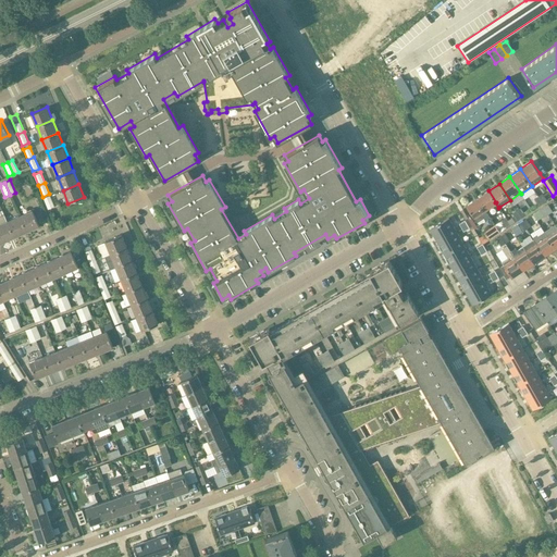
[(489,190),(478,198),(485,210),(495,202),(496,202),(489,190)]
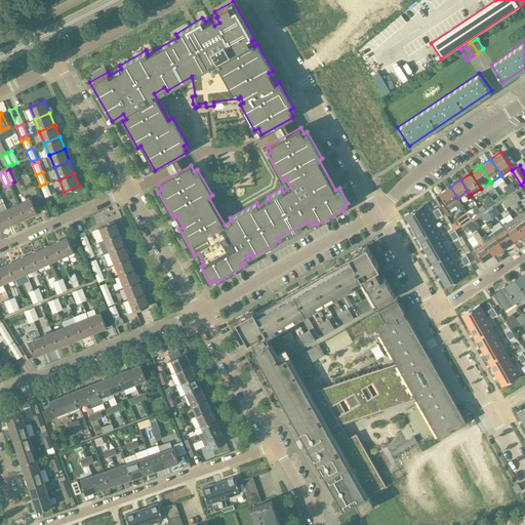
[(516,189),(512,182),(508,185),(513,192),(516,189)]
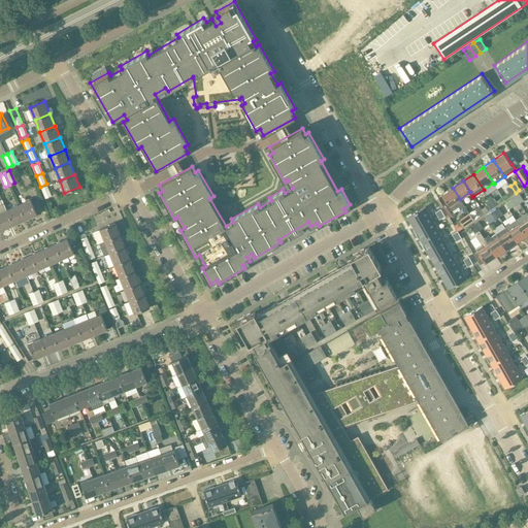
[(41,188),(45,198),(52,196),(47,185),(41,188)]
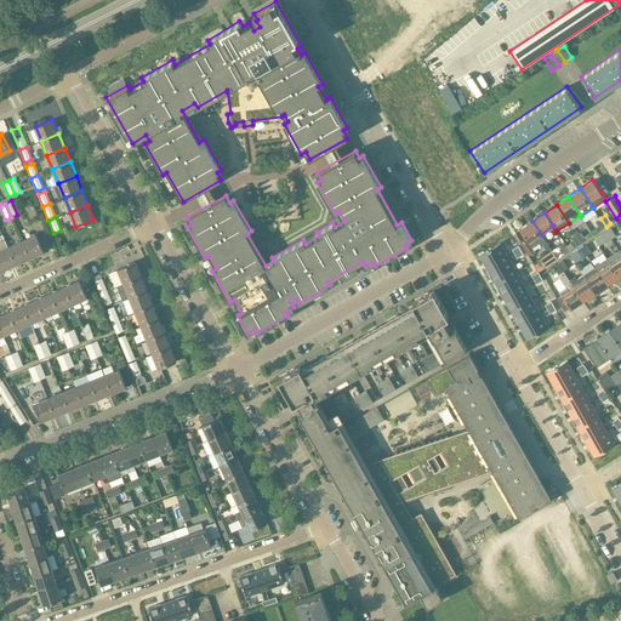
[(596,222),(600,229),(607,227),(600,218),(596,222)]
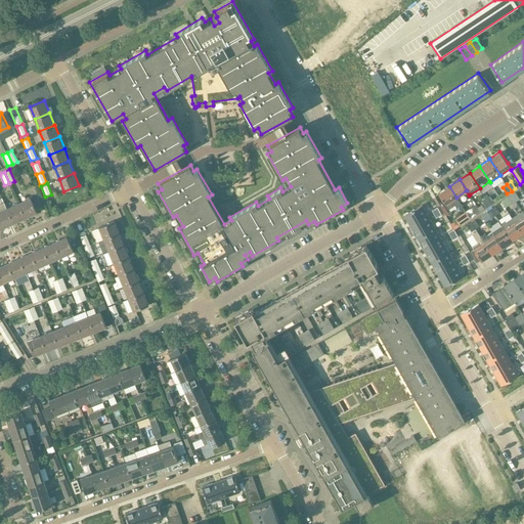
[(449,186),(439,193),(446,204),(449,209),(455,205),(456,207),(461,205),(456,198),(449,186)]
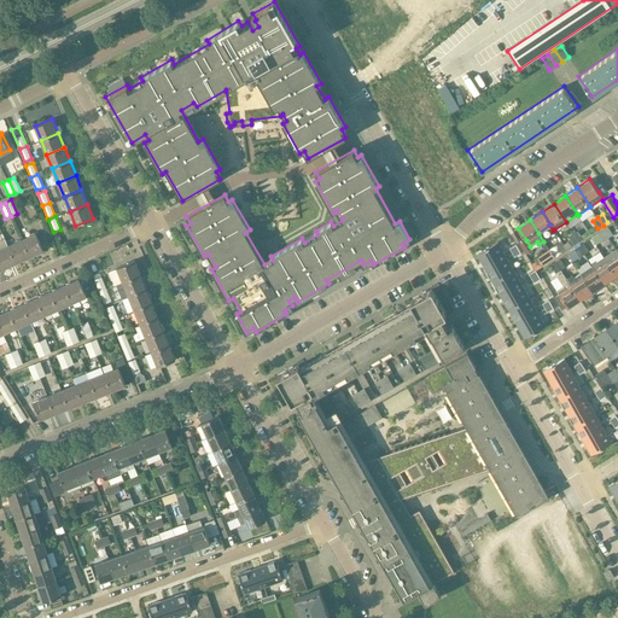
[(608,226),(604,229),(608,238),(613,234),(608,226)]
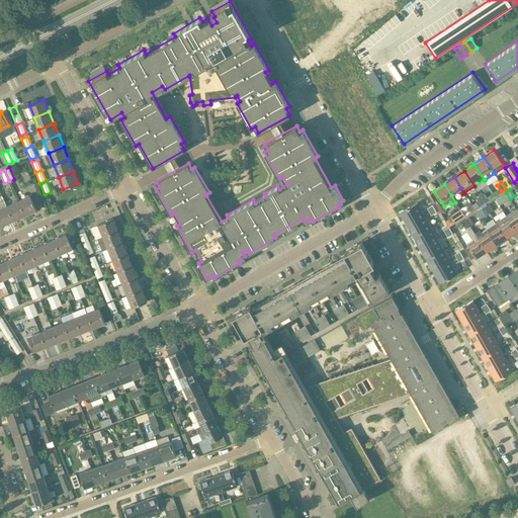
[(502,195),(506,201),(510,199),(506,192),(502,195)]
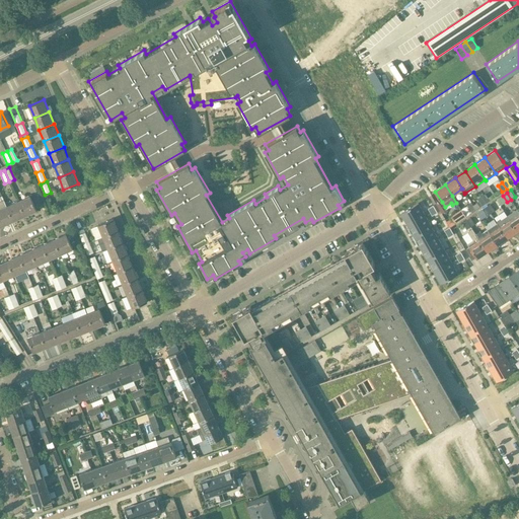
[(491,200),(486,194),(482,196),(487,203),(491,200)]
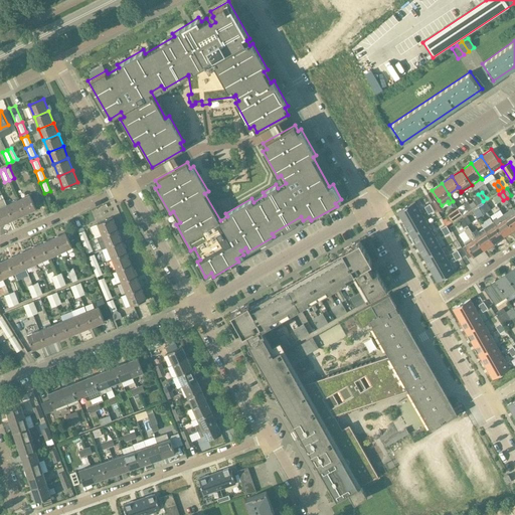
[(36,208),(30,194),(18,199),(24,213),(36,208)]
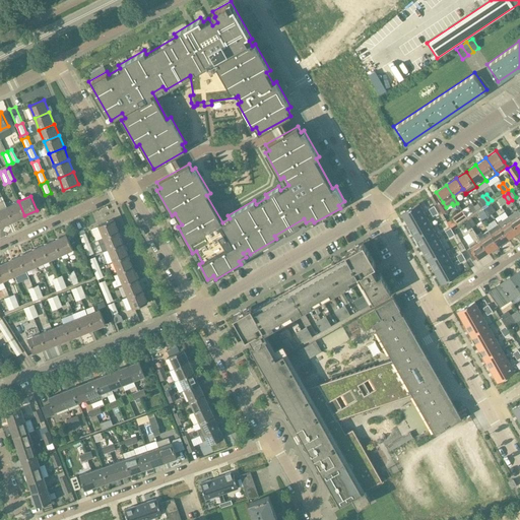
[(478,199),(483,206),(488,203),(482,196),(478,199)]
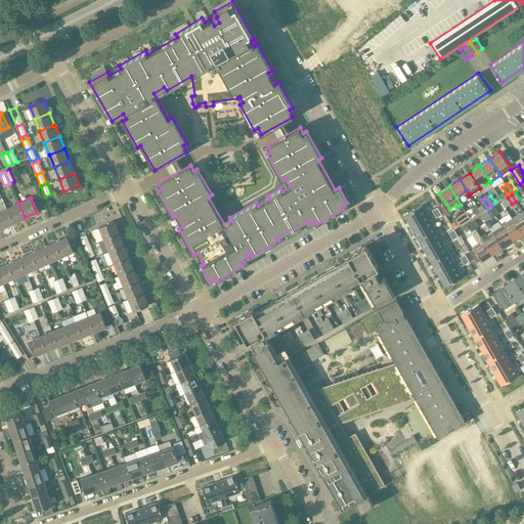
[(25,217),(18,203),(6,208),(13,222),(25,217)]
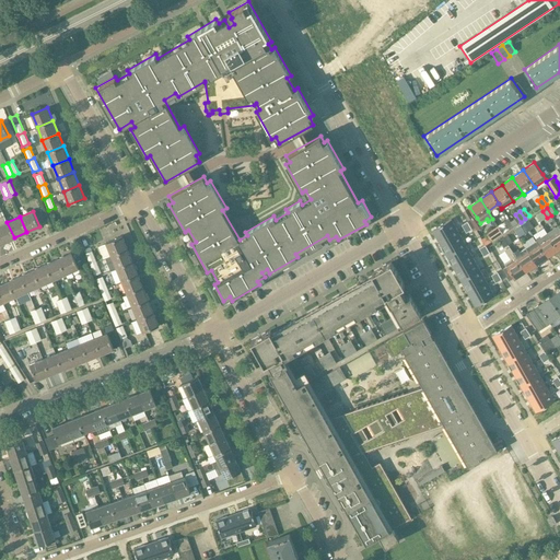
[(451,219),(432,230),(440,243),(458,232),(451,219)]
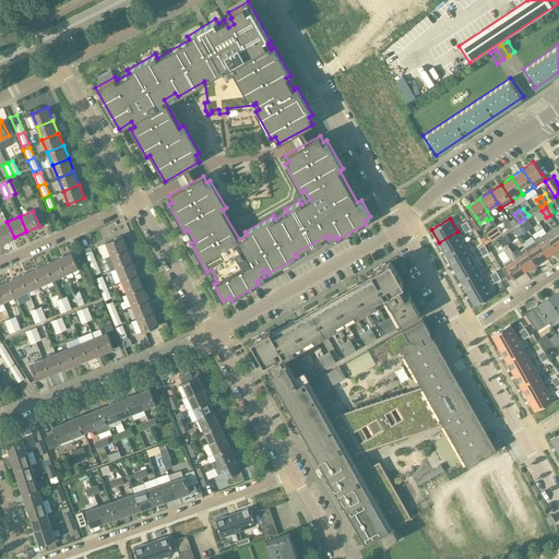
[(508,218),(497,225),(502,233),(504,232),(507,230),(512,226),(509,222),(508,218)]
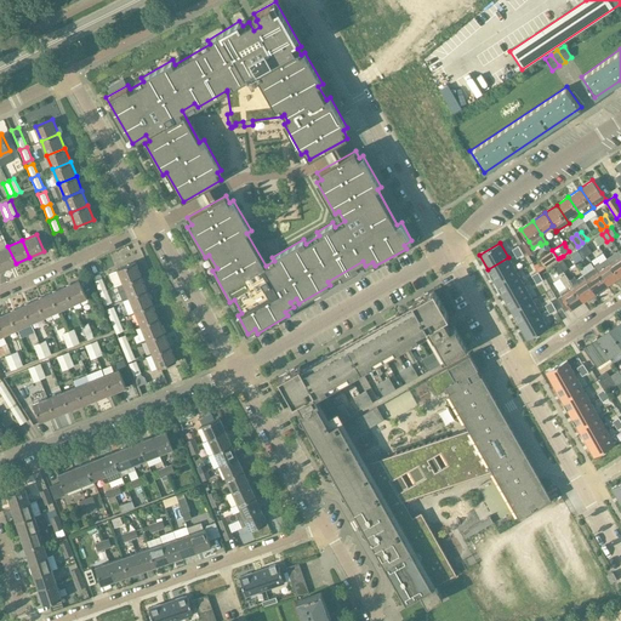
[(592,251),(587,244),(582,246),(587,255),(592,251)]
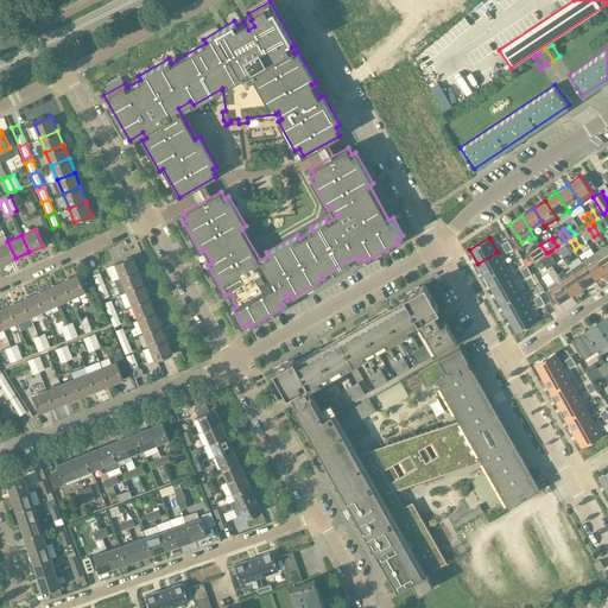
[(16,258),(7,241),(0,245),(0,260),(1,265),(16,258)]
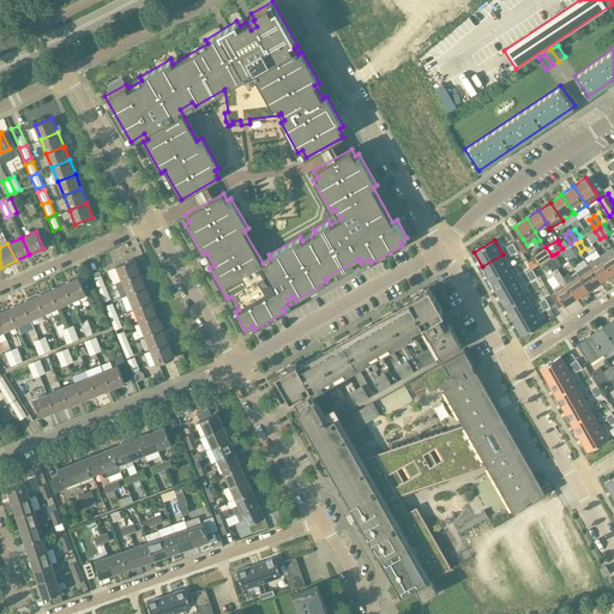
[(576,254),(576,256),(581,252),(576,244),(564,252),(569,259),(576,254)]
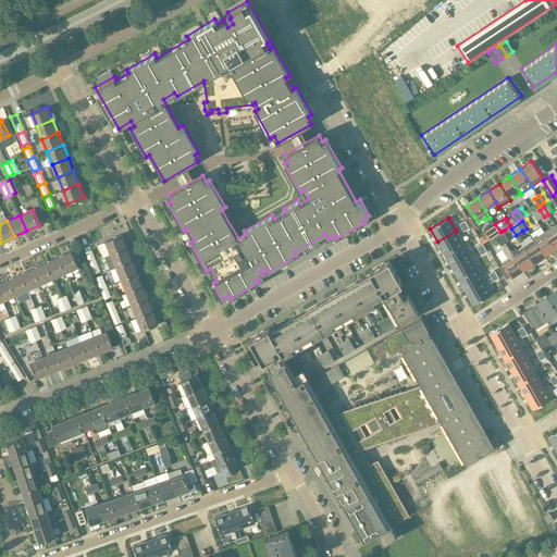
[(495,224),(484,233),(486,235),(489,239),(500,232),(495,224)]
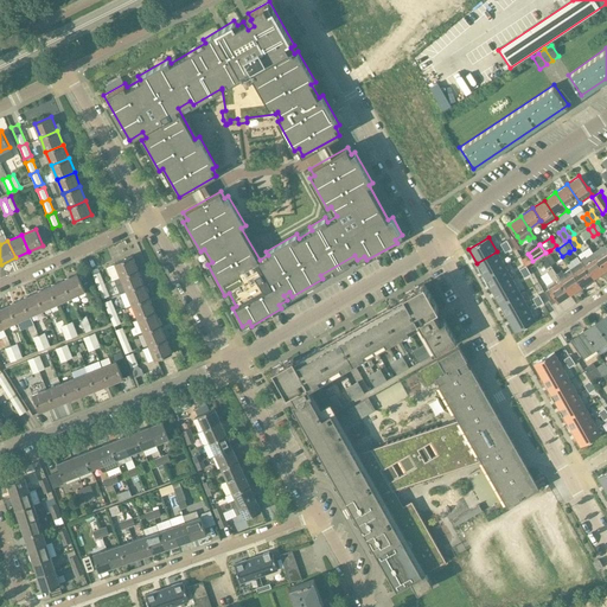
[(606,268),(606,247),(605,244),(593,251),(605,270),(606,268)]
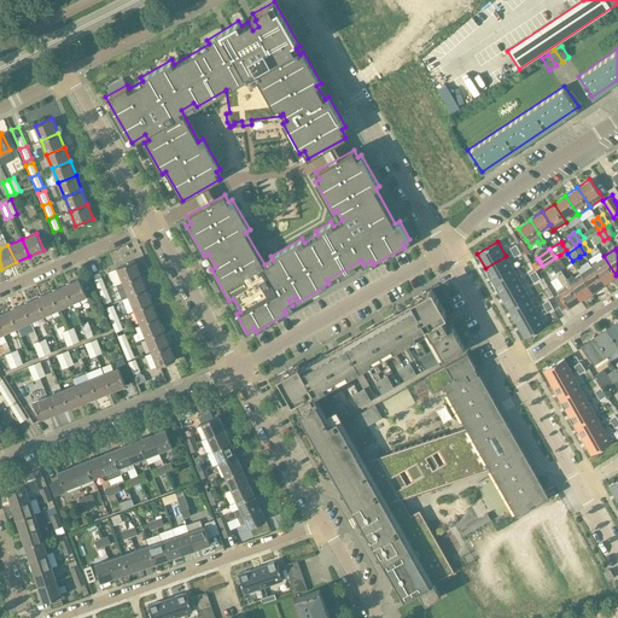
[(506,256),(485,268),(493,283),(514,270),(506,256)]
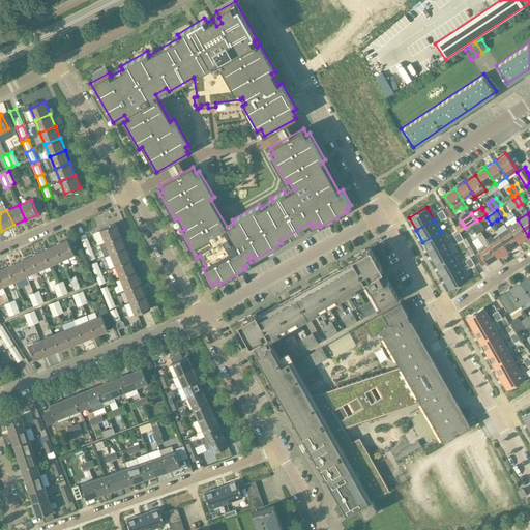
[(518,219),(507,227),(508,228),(519,242),(528,236),(518,219)]
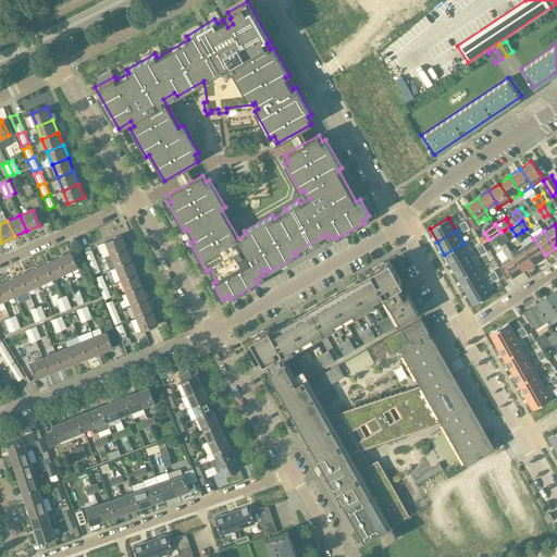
[(505,233),(500,236),(505,243),(509,240),(505,233)]
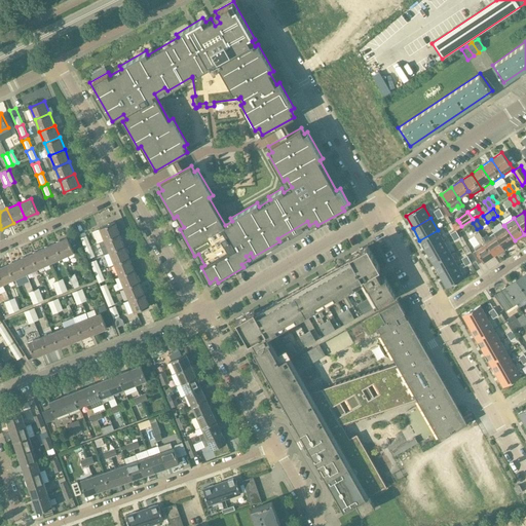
[(100,228),(96,229),(101,241),(105,239),(119,233),(114,221),(100,227),(100,228)]
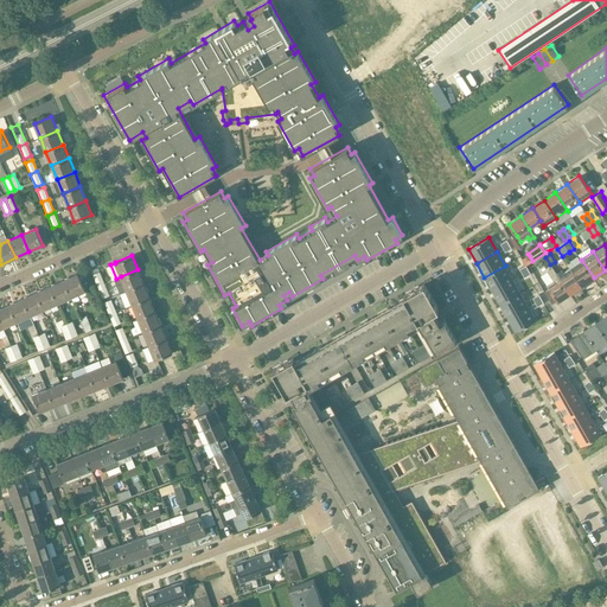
[(541,260),(547,268),(550,264),(545,257),(541,260)]
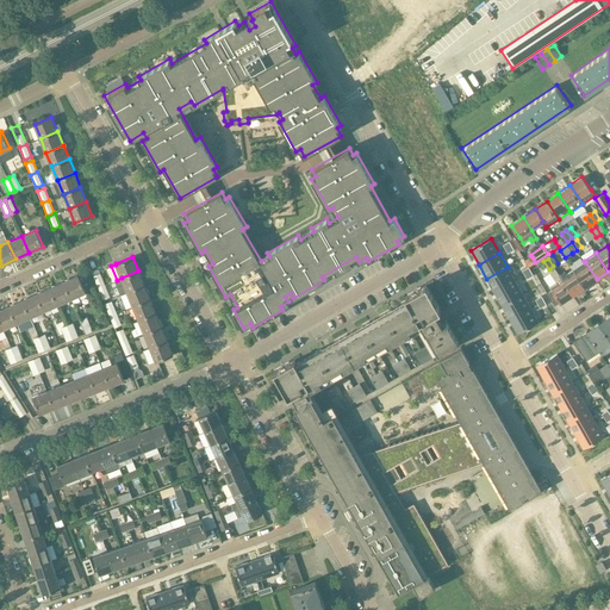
[(585,262),(573,269),(585,287),(597,279),(585,262)]
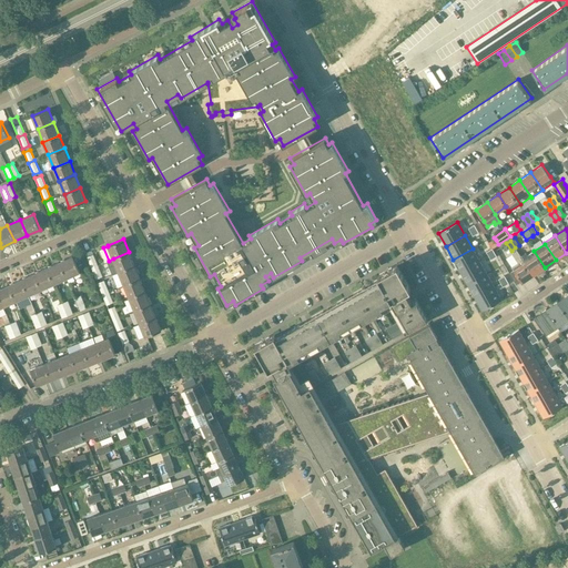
[(91,247),(84,251),(91,267),(98,265),(91,247)]
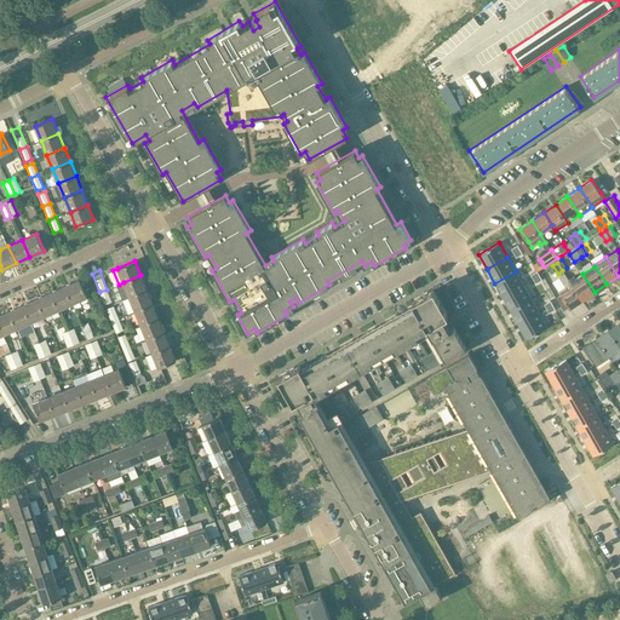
[(516,271),(494,283),(503,297),(523,285),(516,271)]
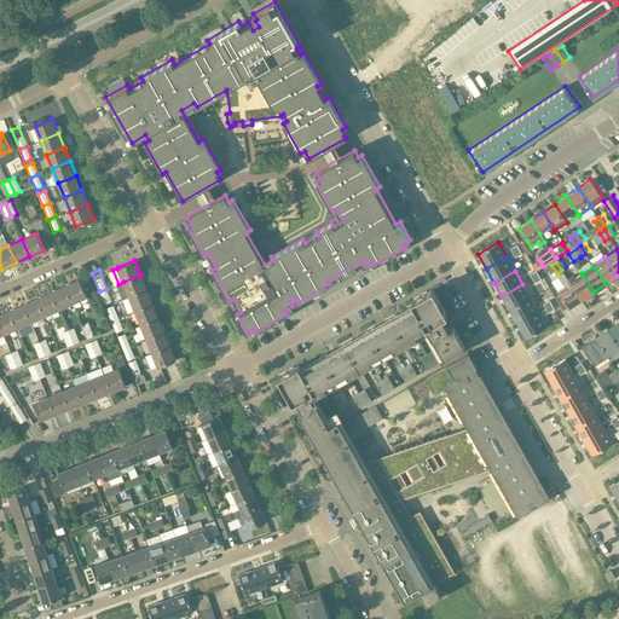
[(560,294),(568,307),(582,300),(567,278),(563,273),(557,277),(563,287),(557,290),(560,294)]
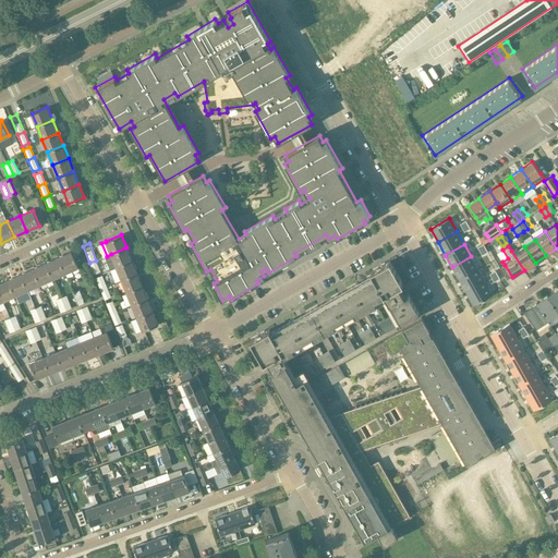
[(524,270),(535,263),(524,246),(518,251),(517,247),(511,251),(524,270)]
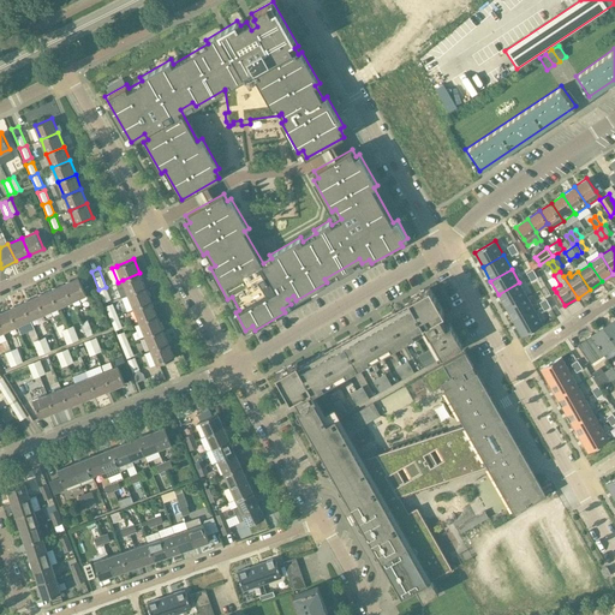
[(129,294),(145,287),(139,273),(123,280),(129,294)]
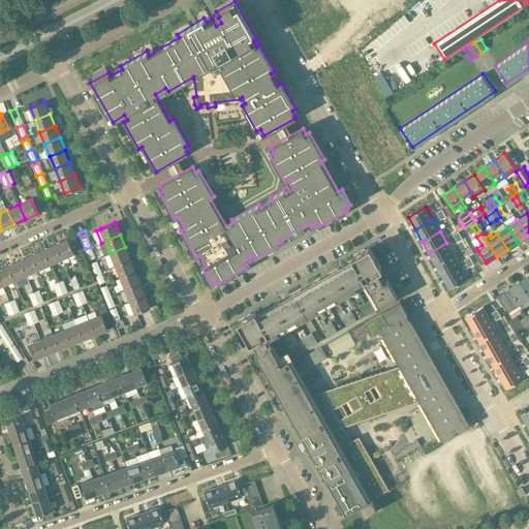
[(73,253),(67,238),(55,244),(62,258),(73,253)]
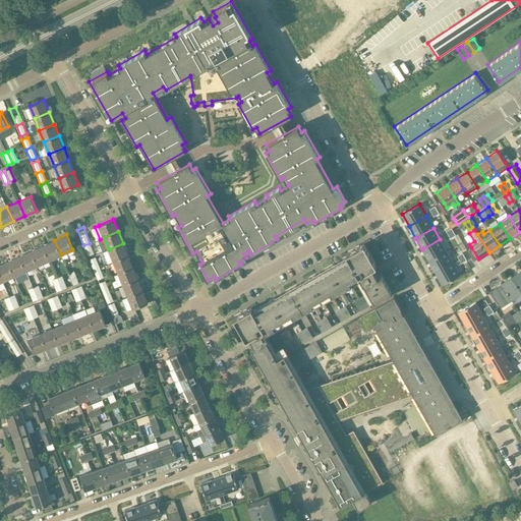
[(440,239),(422,249),(428,262),(447,251),(440,239)]
